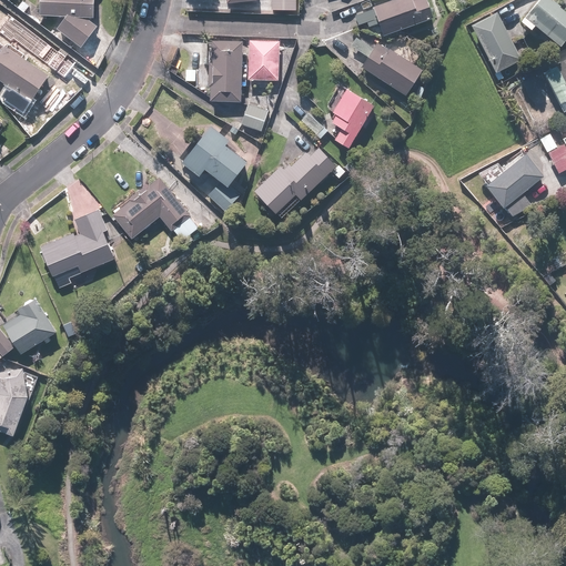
[(39,0),(40,17),(67,17),(57,29),(80,48),(99,24),(89,17),(95,17),(94,0),(39,0)]
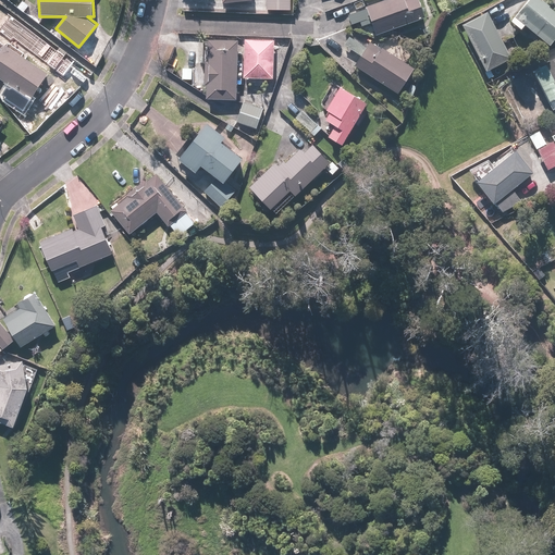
[(267,0),(267,9),(292,9),(291,0),(267,0)]
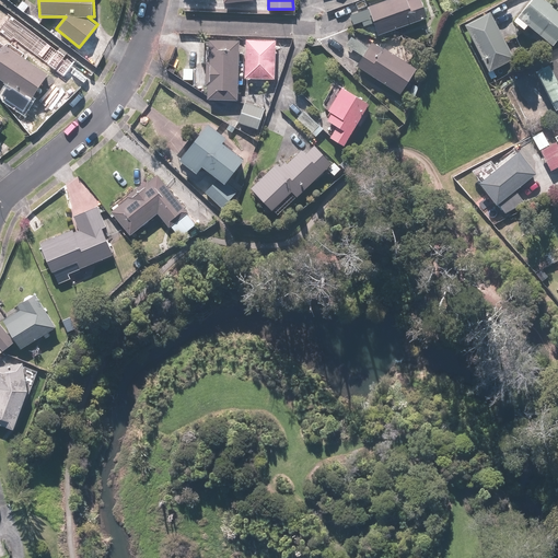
[(427,16),(420,0),(387,0),(364,9),(375,36),(427,16)]
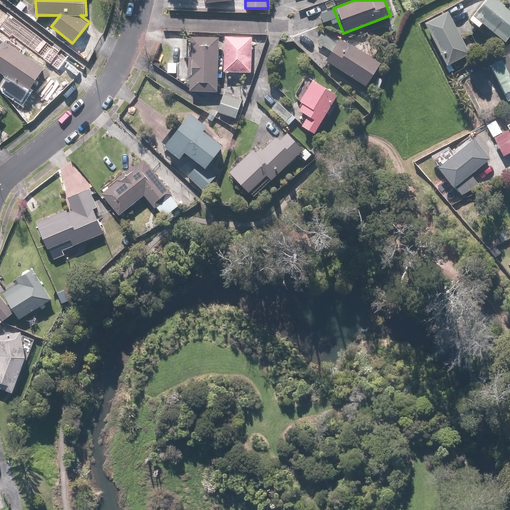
[(509,12),(494,0),(485,0),(472,17),(503,43),(509,34),(509,12)]
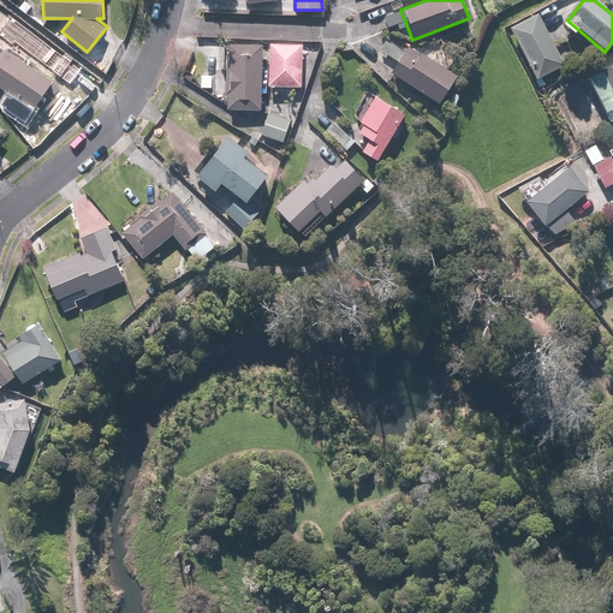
[(23,25),(0,7),(0,37),(9,45),(23,25)]
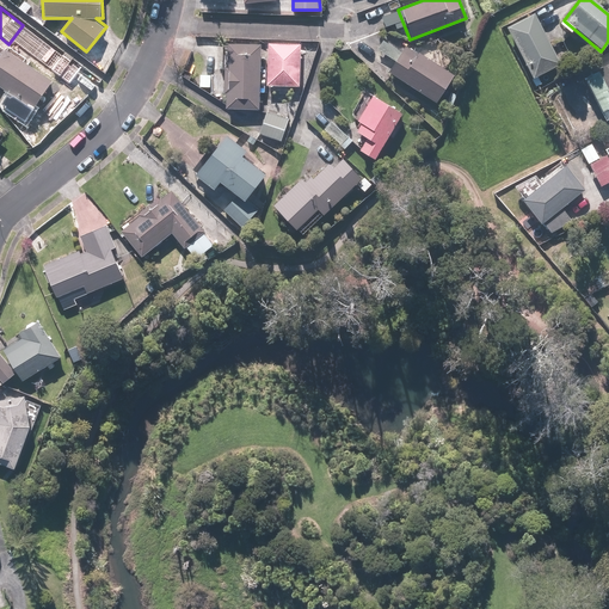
[(533,13),(505,29),(533,78),(560,62),(533,13)]
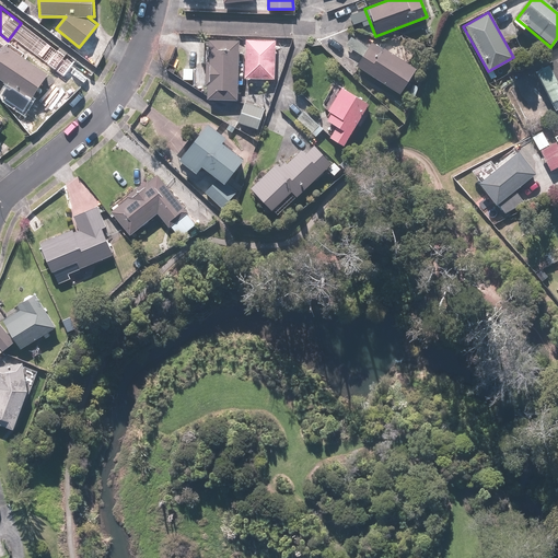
[(275,39),(245,38),(243,78),(272,80),(275,39)]
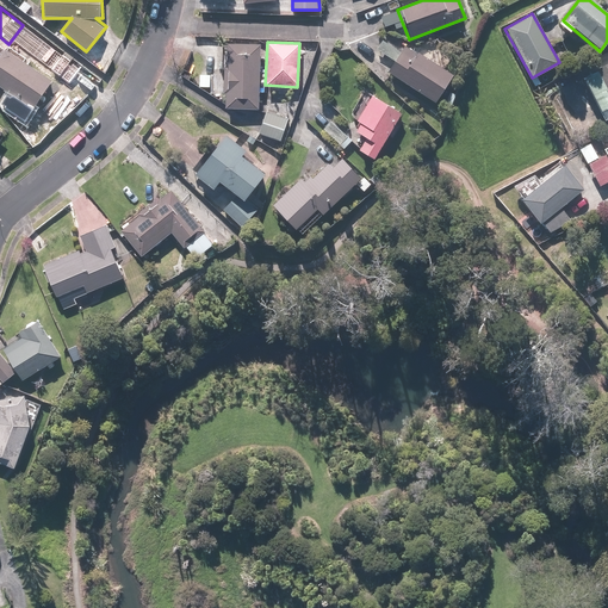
[(218,93),(227,93),(225,110),(259,111),(260,45),(228,44),(227,68),(219,68),(218,93)]
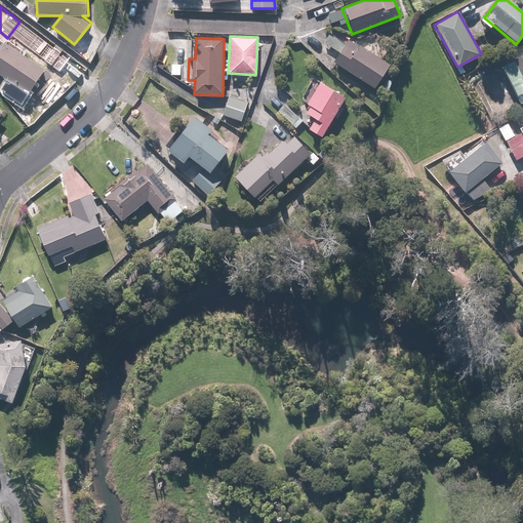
[(389,64),(349,39),(333,64),(373,89),(389,64)]
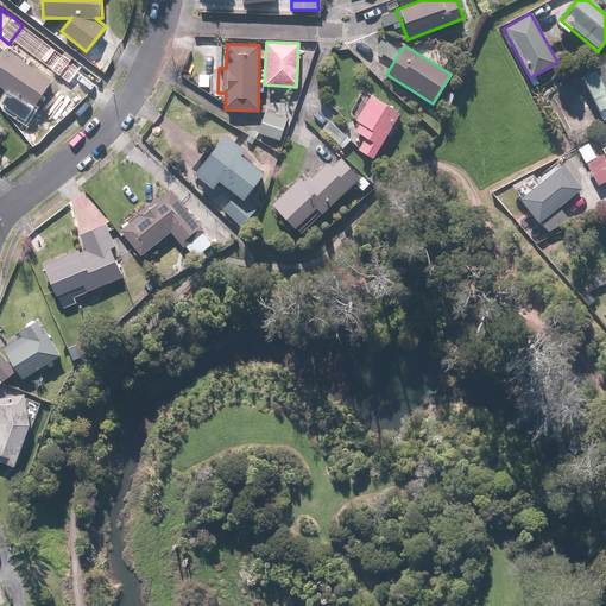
[(51,81),(5,49),(0,55),(0,86),(33,108),(51,81)]
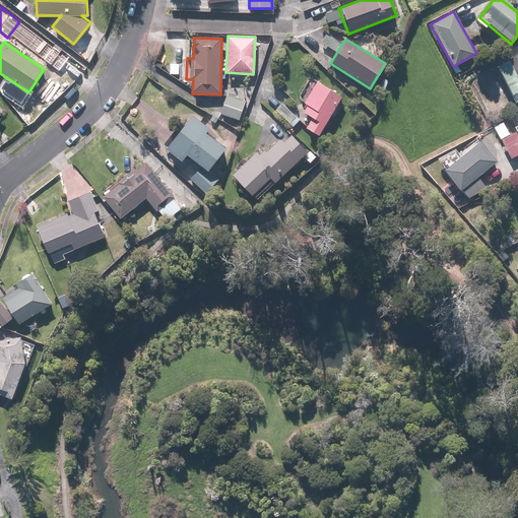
[(517,55),(496,67),(511,96),(517,92),(517,55)]
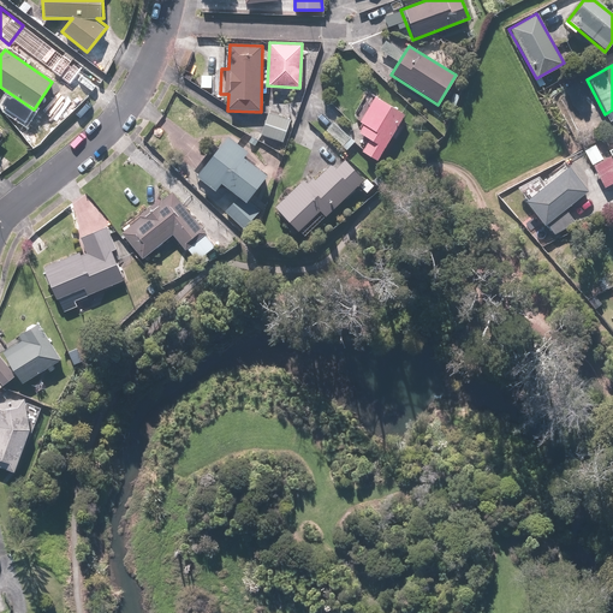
[(404,115),(372,95),(357,119),(364,124),(358,134),(368,140),(361,152),(376,161),(404,115)]
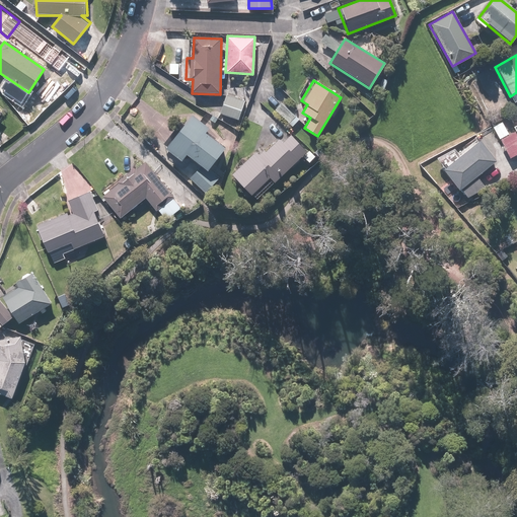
[(245,100),(227,94),(221,114),(238,120),(245,100)]
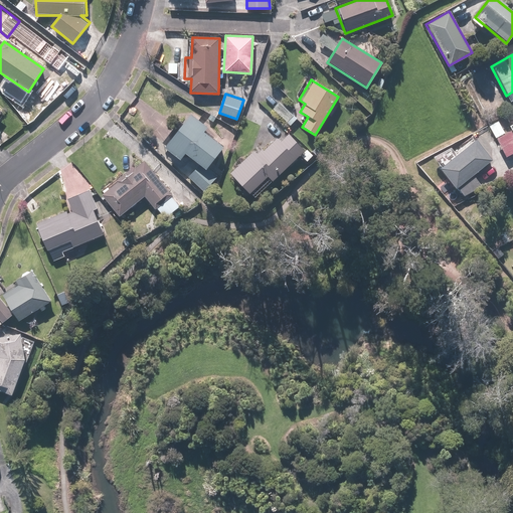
[(205,129),(188,116),(163,149),(178,161),(183,154),(198,165),(188,178),(206,191),(217,175),(207,168),(222,149),(201,133),(205,129)]
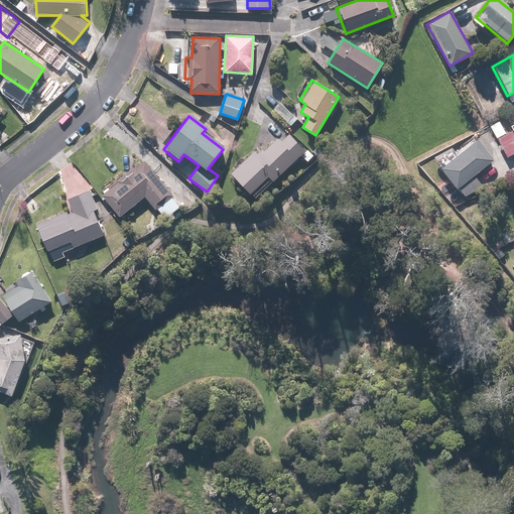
[(513,124),(510,126),(513,132),(499,139),(507,155),(513,151),(513,124)]
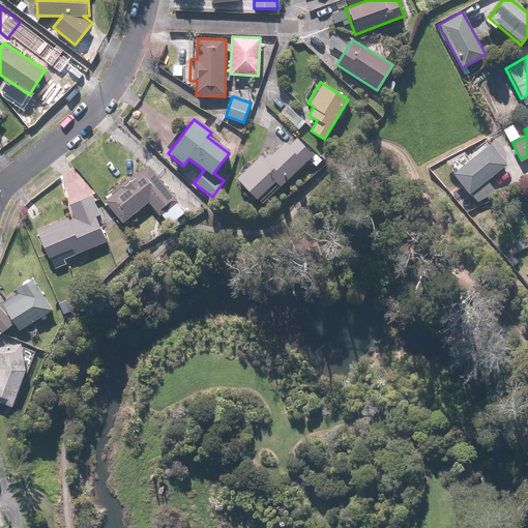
[(265,160),(261,156),(236,179),(260,205),(313,156),(297,139),(289,146),(286,143),(273,153),(273,152),(265,160)]
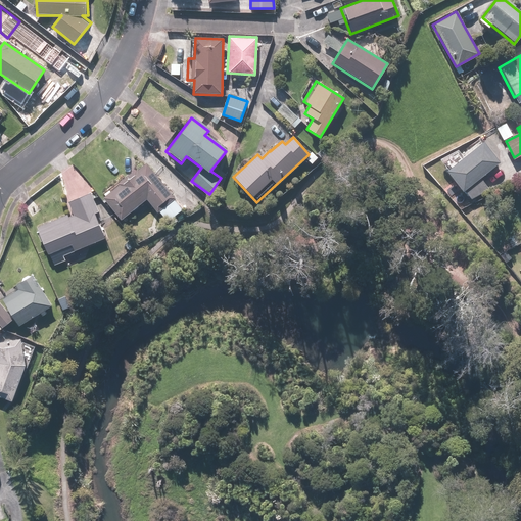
[(462,193),(465,190),(474,201),(490,188),(480,177),(499,160),(481,140),(444,173),(462,193)]
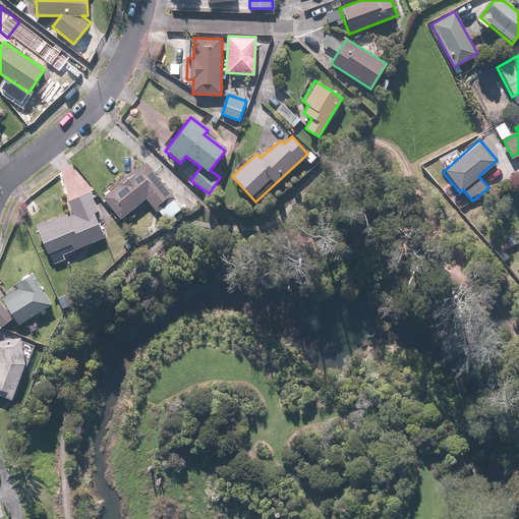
[(156,211),(160,207),(170,220),(182,210),(172,196),(173,195),(146,163),(137,170),(135,168),(117,183),(119,184),(103,198),(121,220),(146,198),(156,211)]
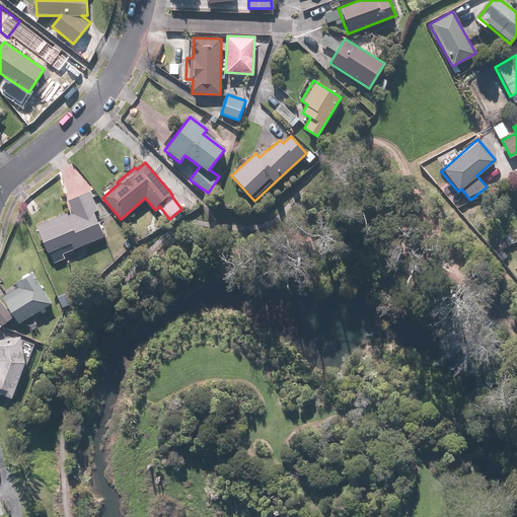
[(72,212),(34,226),(45,252),(51,250),(55,263),(65,259),(63,252),(103,237),(93,211),(98,210),(91,192),(68,201),(72,212)]
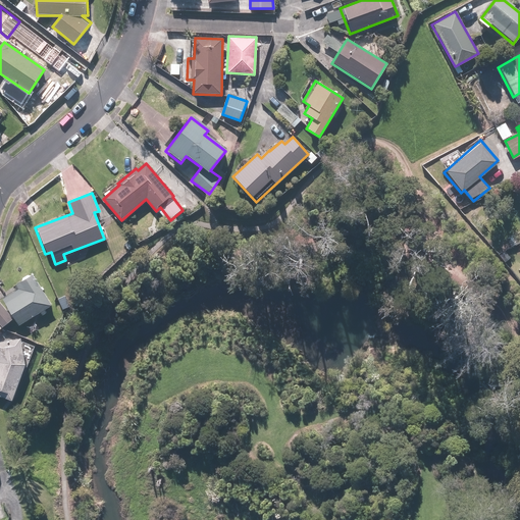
[(51,305),(35,272),(16,286),(20,290),(12,295),(11,294),(0,301),(0,324),(3,327),(13,318),(19,325),(51,305)]
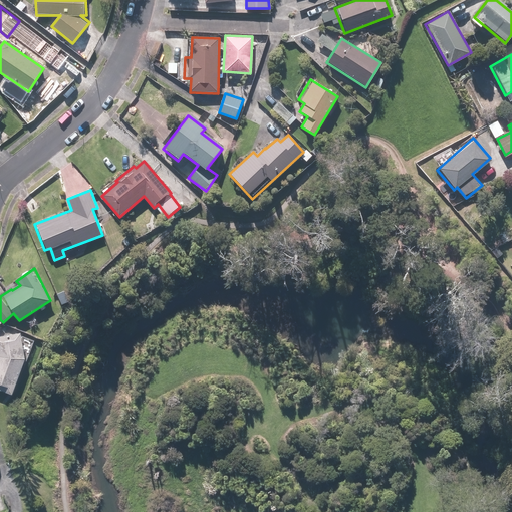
[(19,330),(0,336),(0,389),(12,394),(25,358),(19,330)]
